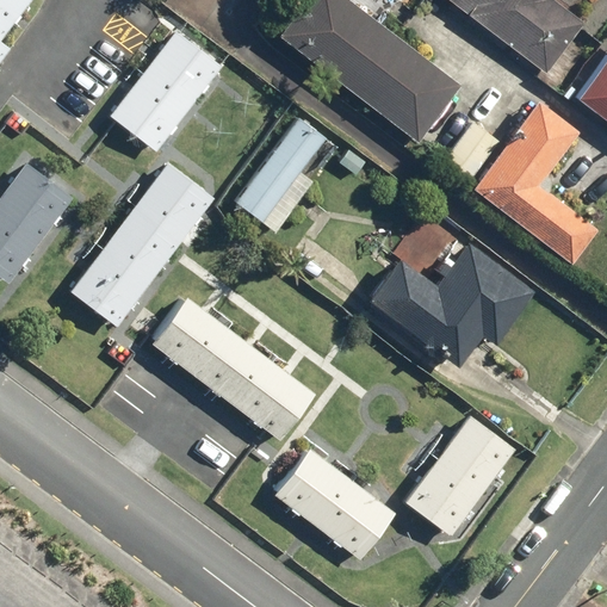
[(0,0),(0,61),(10,49),(0,41),(0,39),(30,0),(0,0)]
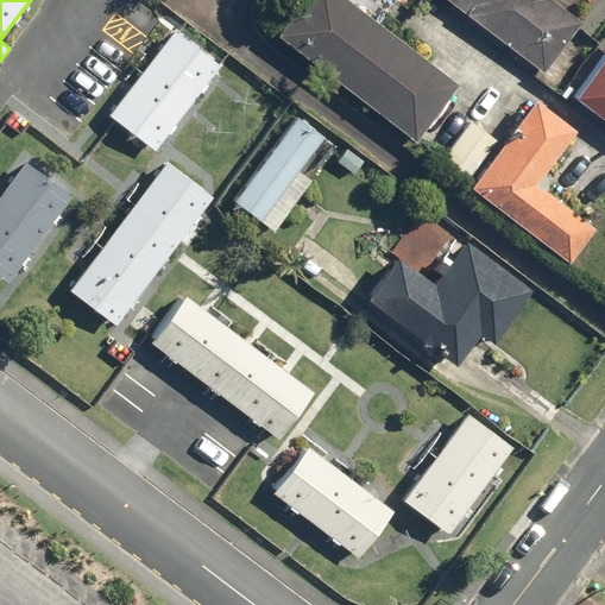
[(347,0),(303,0),(276,36),(417,144),(461,87),(347,0)]
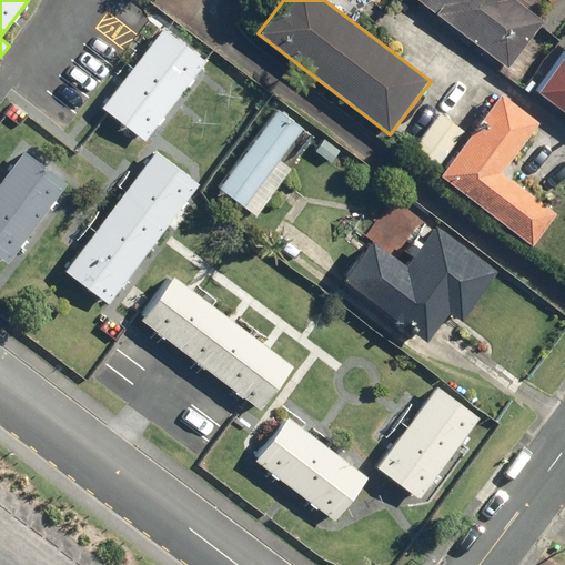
[(417,0),(511,70),(546,22),(516,0),(417,0)]
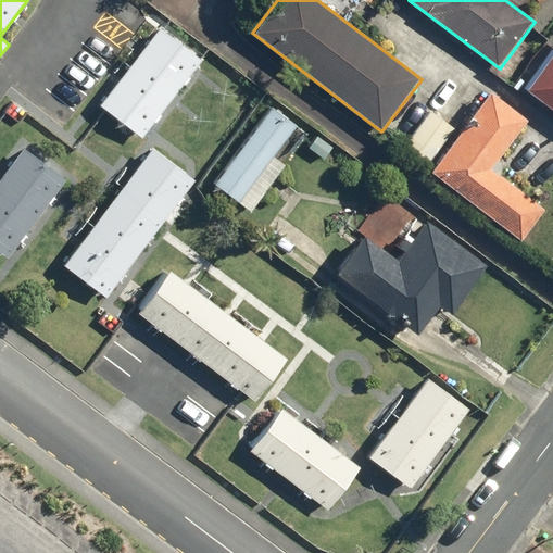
[(160,27),(101,107),(146,139),(204,60),(160,27)]
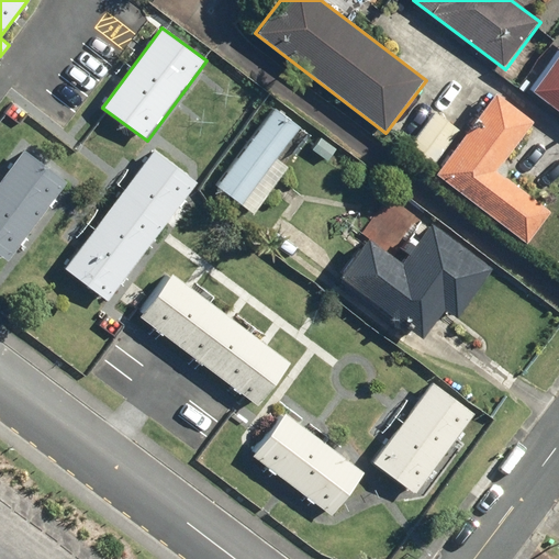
[(558,55),(532,92),(558,112),(558,55)]
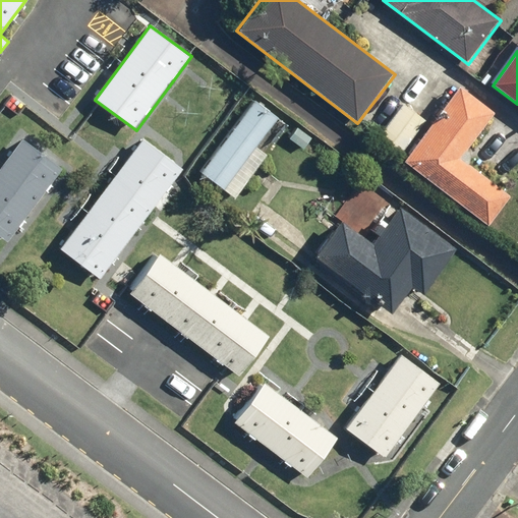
[(459,87),(402,161),(488,226),(511,196),(462,159),(496,114),(459,87)]
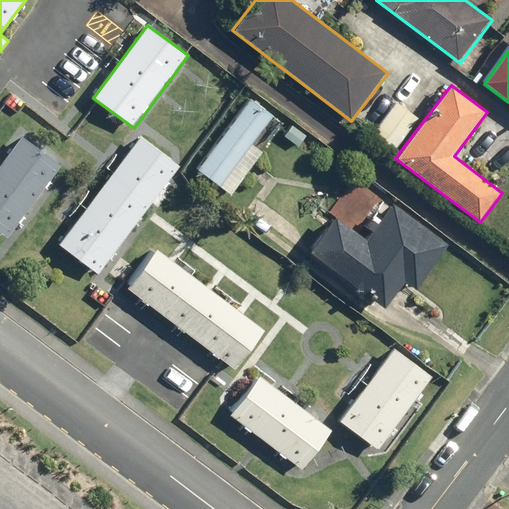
[(252,99),(198,170),(232,196),(264,154),(253,146),(275,117),(252,99)]
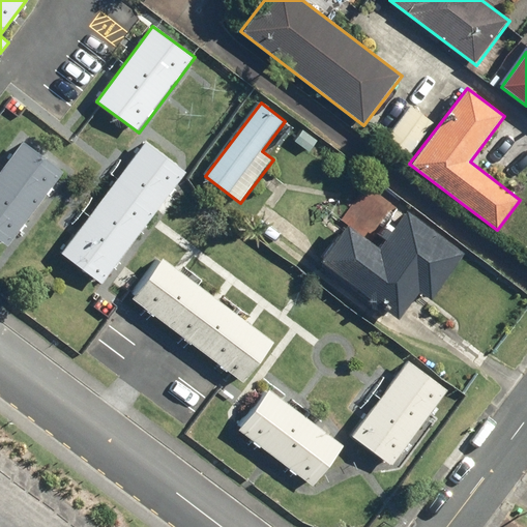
[(411,107),(385,141),(409,158),(435,124),(411,107)]
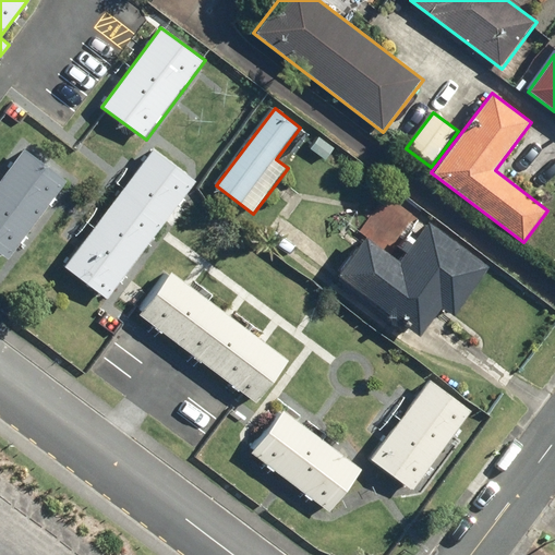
[(24,149),(0,181),(0,253),(9,261),(68,181),(24,149)]
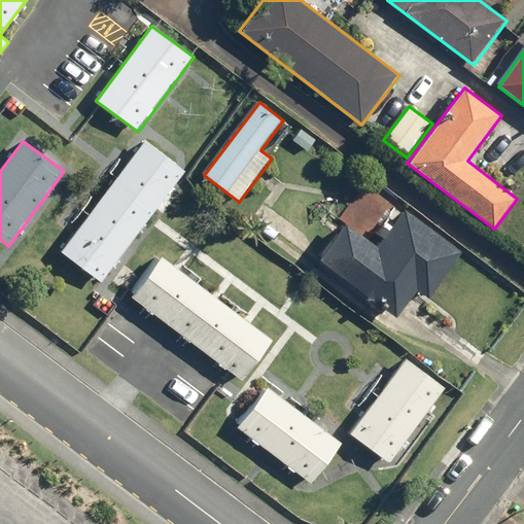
[(143,141),(60,252),(102,283),(184,171),(143,141)]
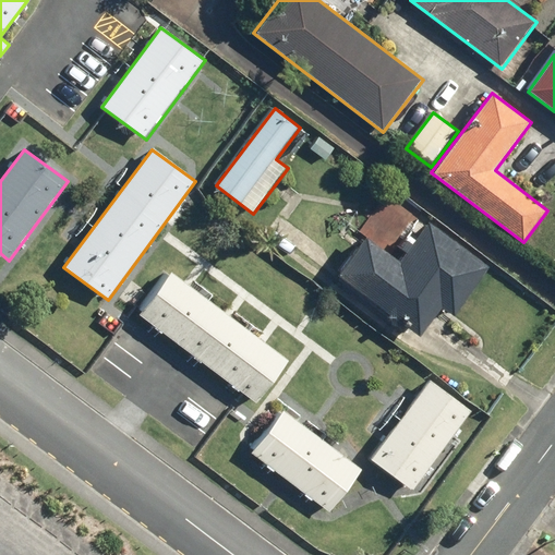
[(364,236),(336,275),(420,336),(441,308),(455,317),(491,267),(429,222),(399,262),(364,236)]
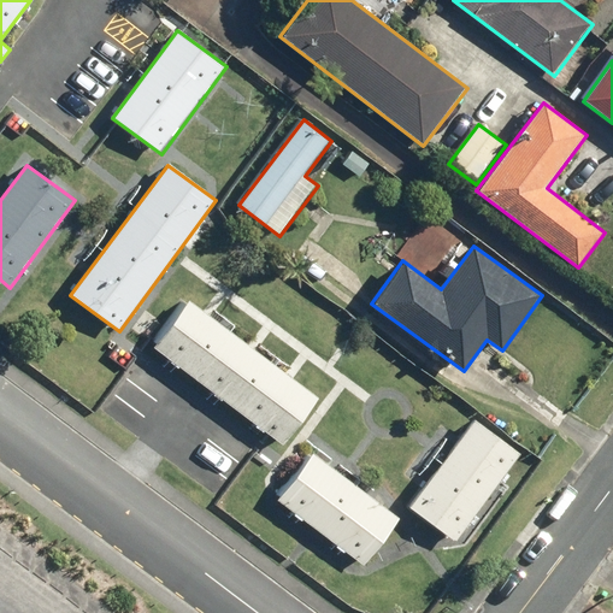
[(319,399),(189,300),(154,347),(284,444),(319,399)]
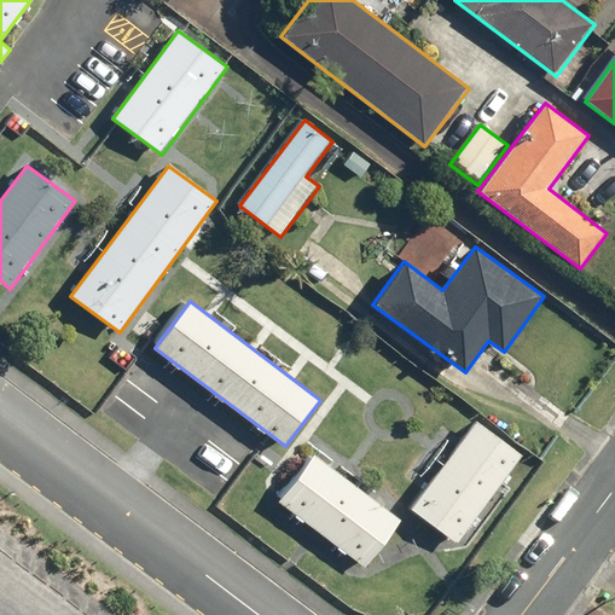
[(477,421),(411,509),(458,544),(524,456),(477,421)]
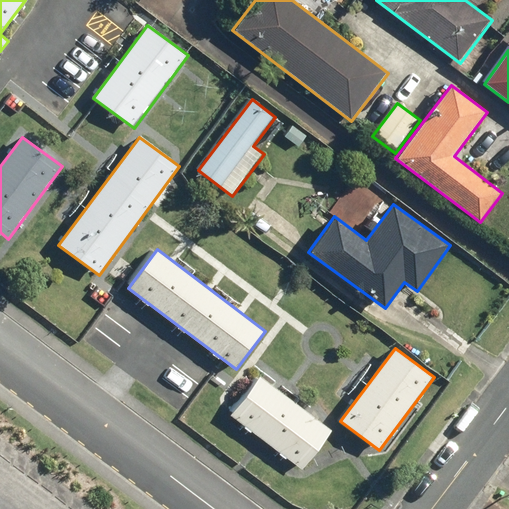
[(332,431),(259,377),(230,416),(303,470),(332,431)]
